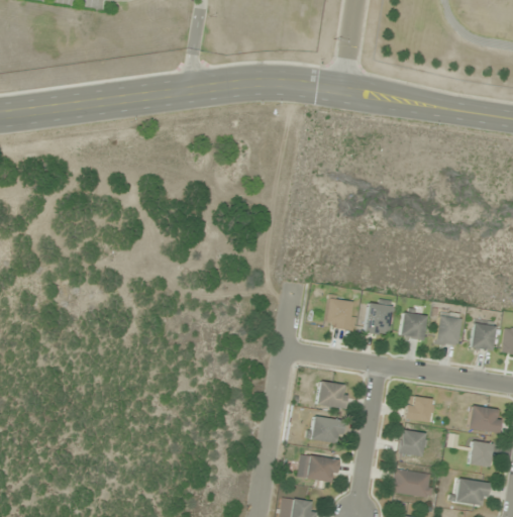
[(355,311),(350,311),(350,300),(328,300),(328,329),(355,329),(355,311)]
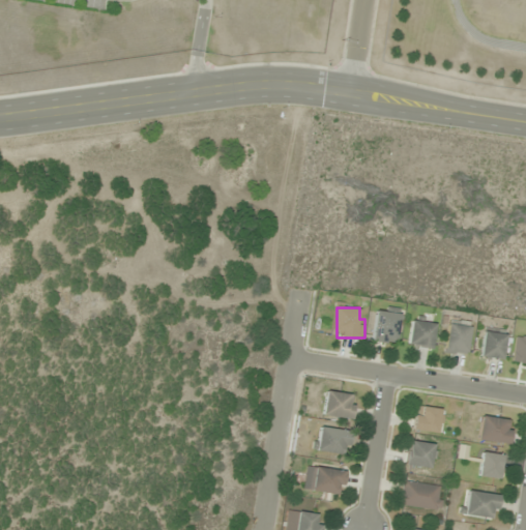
[(402,307),(377,307),(377,344),(402,344),(402,307)]
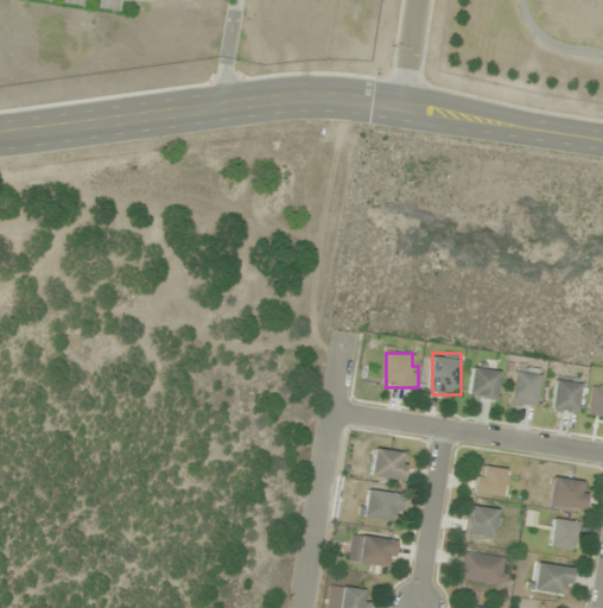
[(503,368),(476,365),(471,397),(497,400),(503,368)]
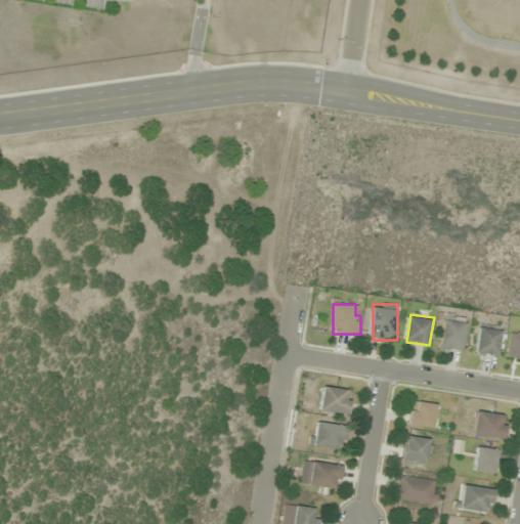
[(466,319),(445,319),(445,350),(466,350),(466,319)]
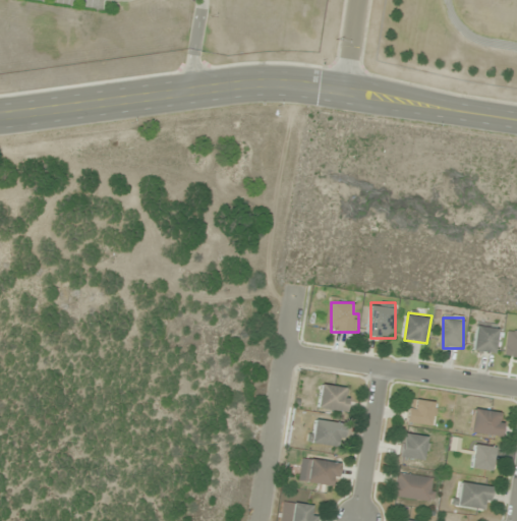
[(477,352),(499,352),(499,326),(477,326),(477,352)]
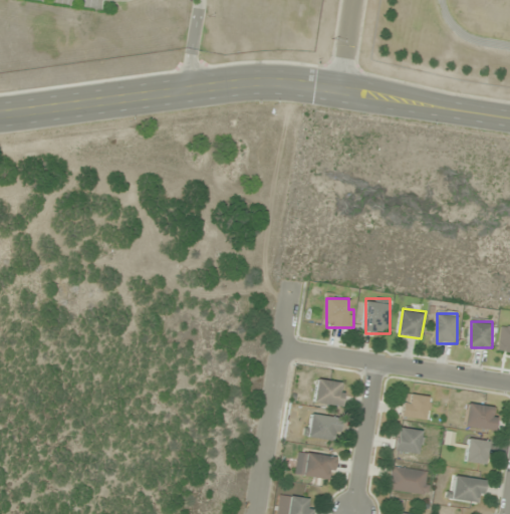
[(509,327),(505,326),(500,351),(509,352),(509,327)]
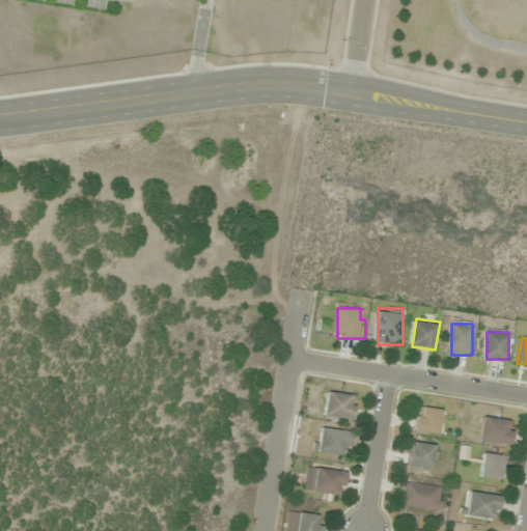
[(327,417),(356,420),(359,395),(330,392),(327,417)]
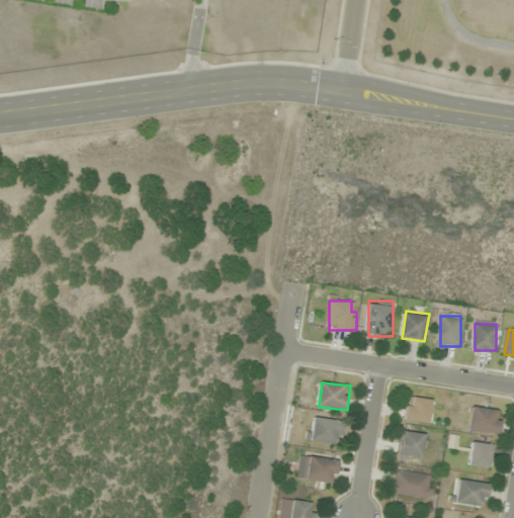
[(407,421),(435,424),(438,401),(409,398),(407,421)]
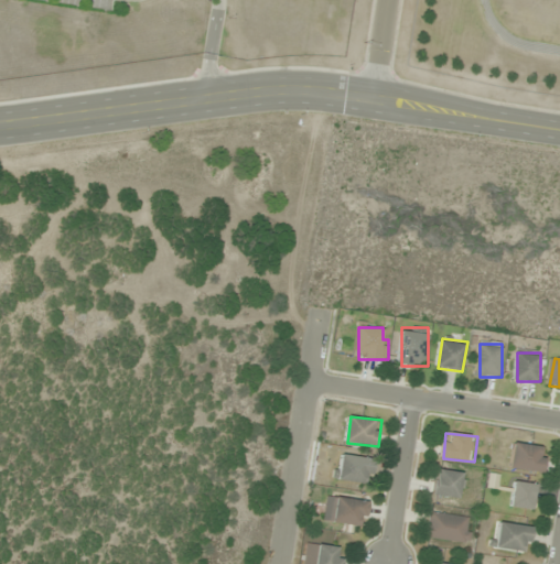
[(513,469),(546,473),(549,447),(516,443),(513,469)]
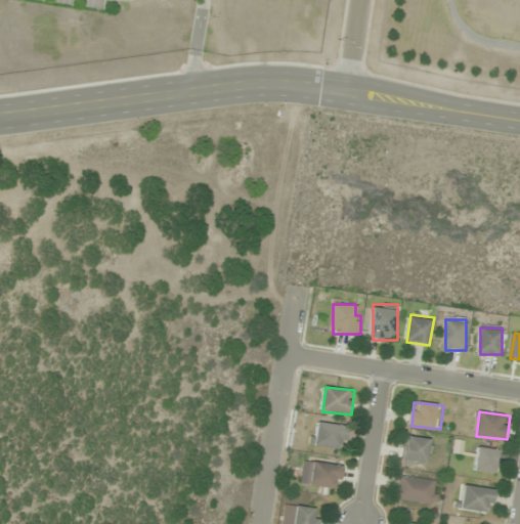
[(350,426),(317,423),(315,447),(347,450),(350,426)]
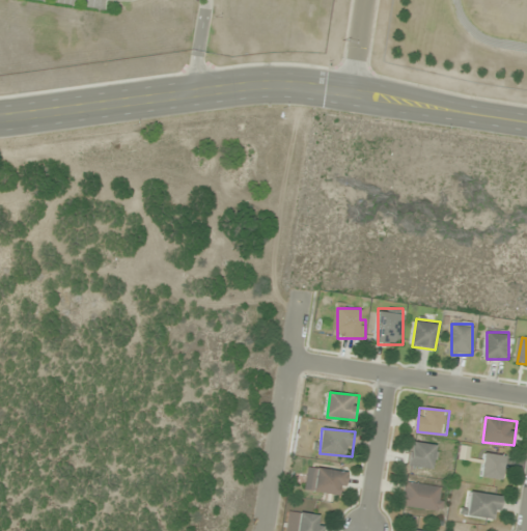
[(442,446),(414,442),(410,466),(438,471),(442,446)]
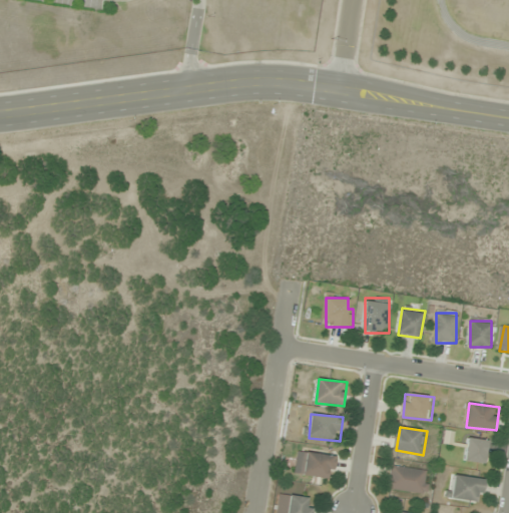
[(467,462),(487,464),(489,440),(469,438),(467,462)]
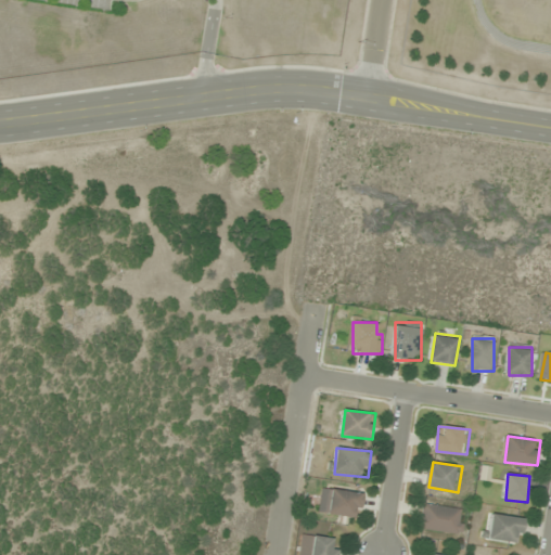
[(322,514),(361,518),(364,492),(325,488),(322,514)]
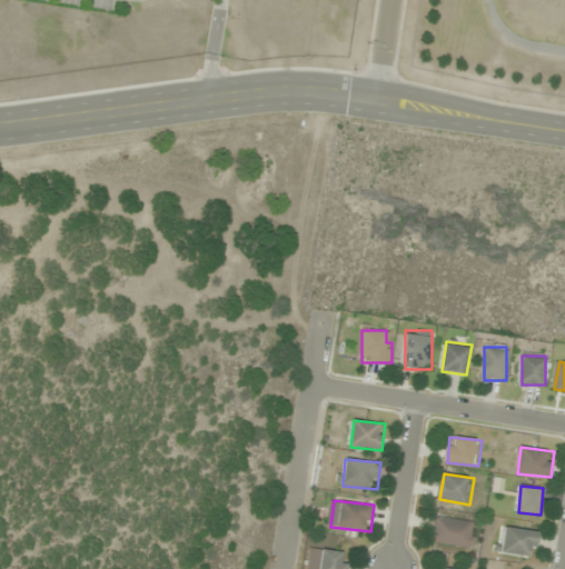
[(434,542),(476,548),(479,521),(437,517),(434,542)]
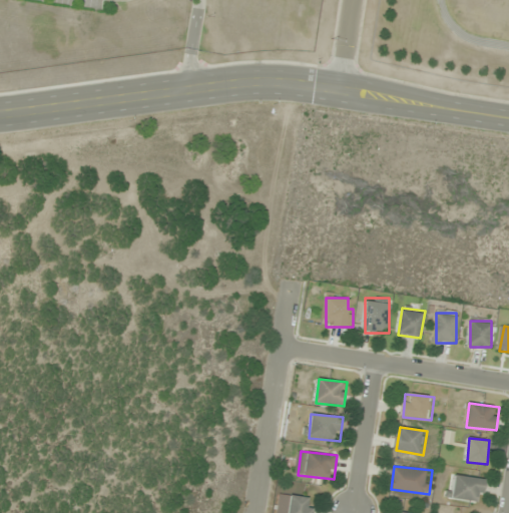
[(482,503),(486,479),(455,475),(452,498),(482,503)]
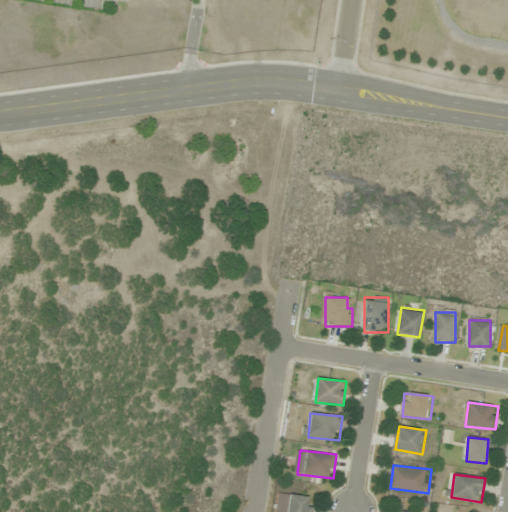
[(288,511),(312,511),(315,498),(292,493),(288,511)]
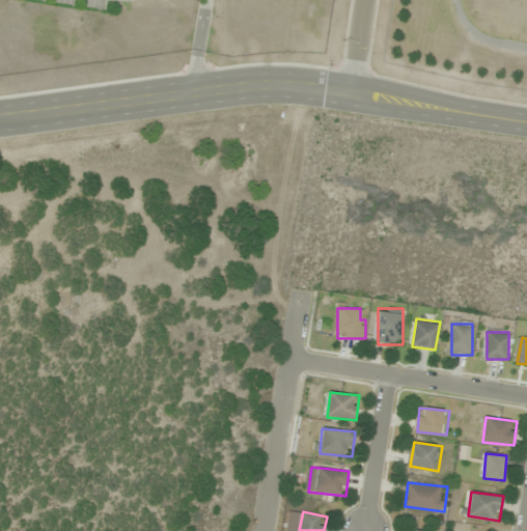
All buildings are outlined.
